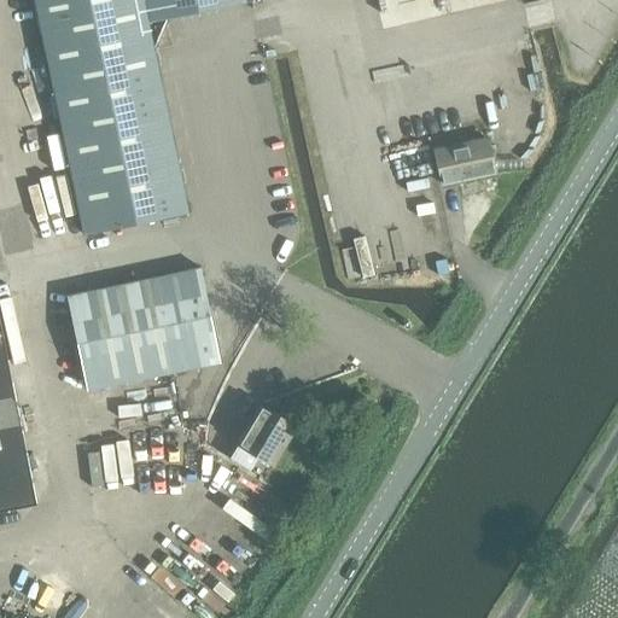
[(34,0),(83,234),(188,213),(149,23),(222,7),(245,3),(244,0),(34,0)]
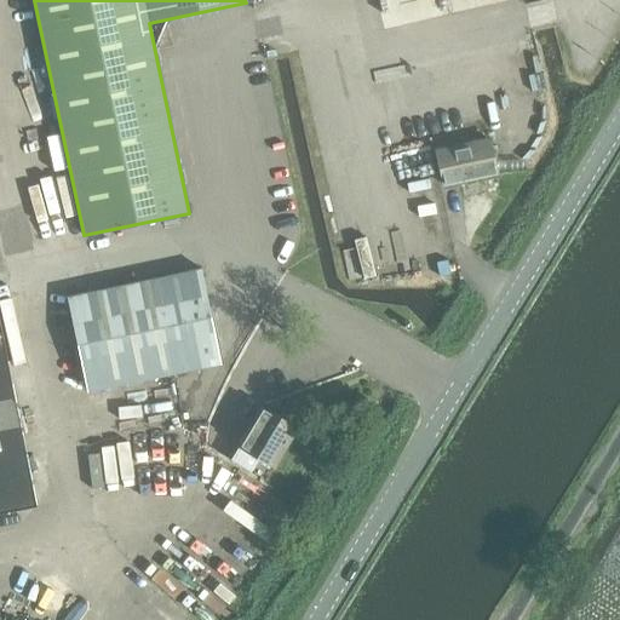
[(167,23),(153,27),(158,49),(172,45),(167,23)]
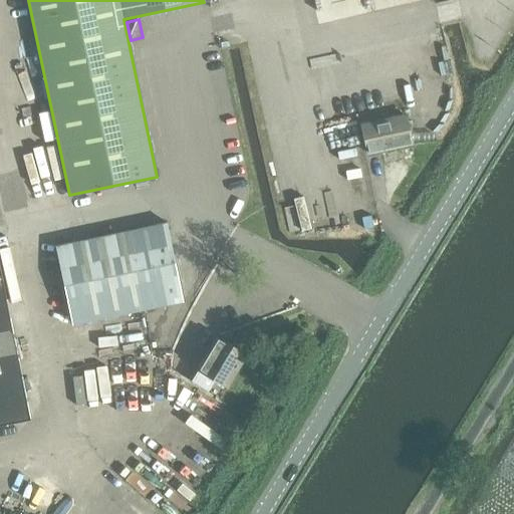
[(367,155),(412,146),(405,113),(360,123),(367,155)]
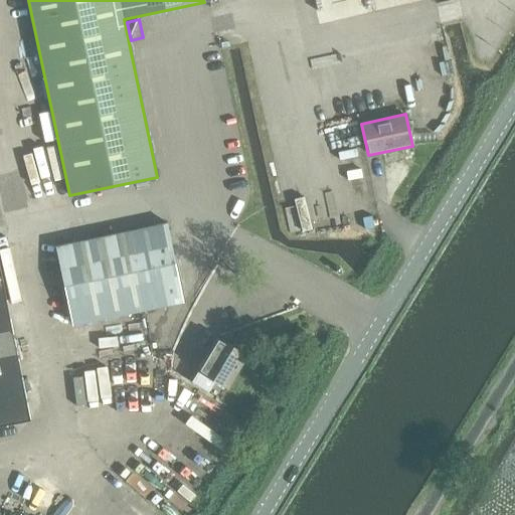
[(71,325),(183,302),(166,223),(55,245),(71,325)]
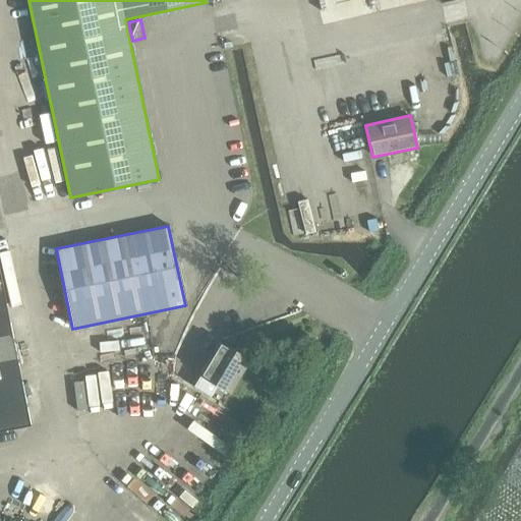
[(0,428),(29,423),(0,281),(0,428)]
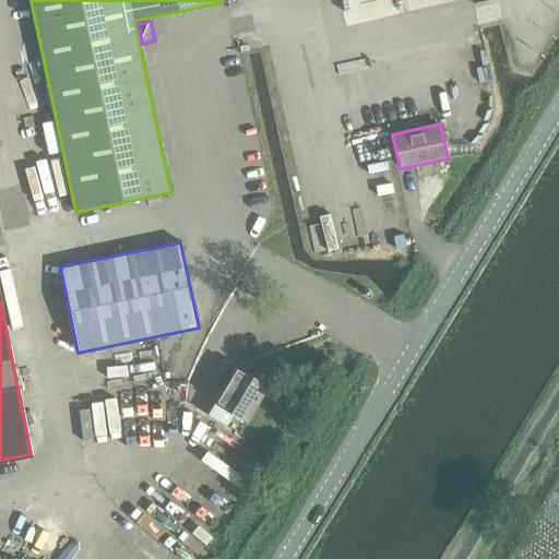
[(246,421),(268,385),(236,367),(214,403),(246,421)]
